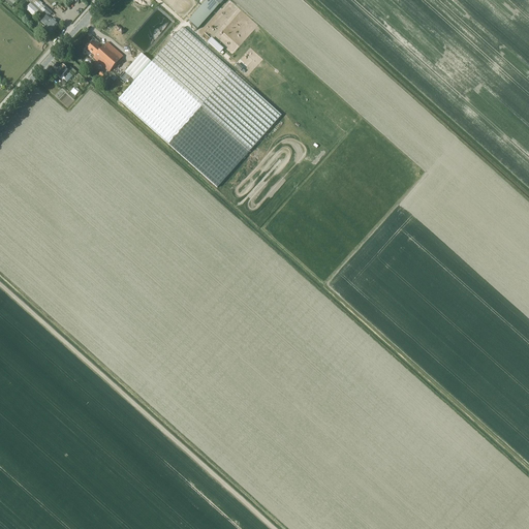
[(32,0),(25,9),(33,17),(38,11),(41,14),(44,11),(48,14),(48,13),(50,16),(53,12),(44,4),(43,5),(42,4),(43,4),(38,0),(32,0)]
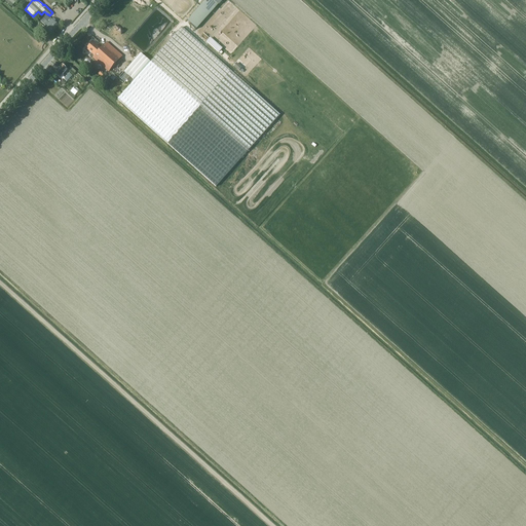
[(219,5),(213,0),(205,0),(187,21),(196,29),(219,5)]
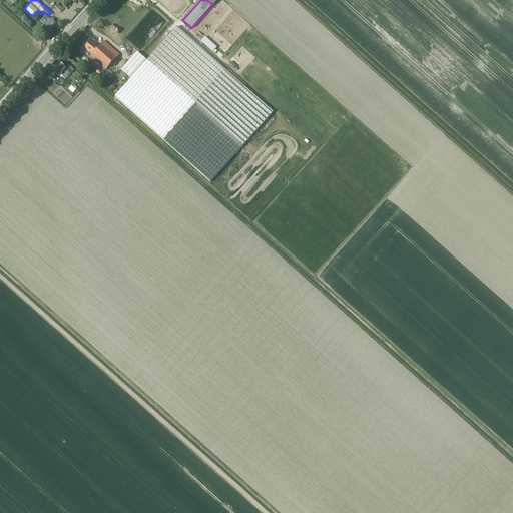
[(44,26),(40,30),(47,36),(57,25),(55,23),(56,21),(52,18),(47,23),(42,18),(39,21),(44,26)]
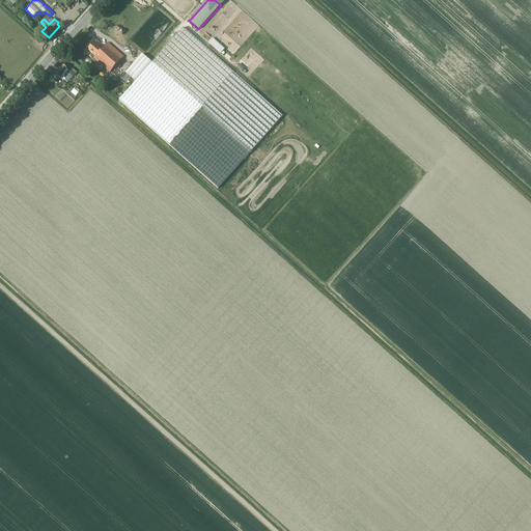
[(184,27),(152,62),(252,150),(283,116),(184,27)]
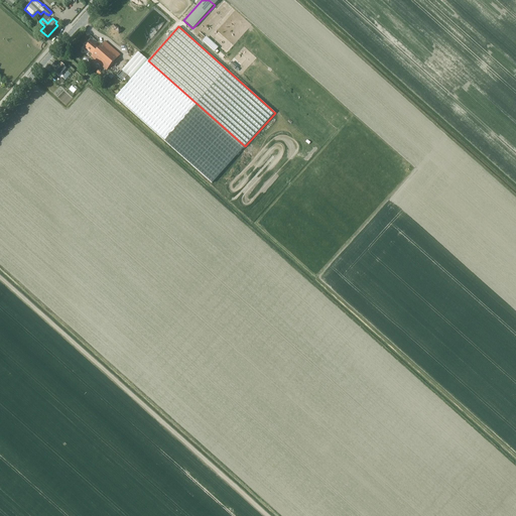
[(215,51),(218,48),(206,37),(203,40),(215,51)]
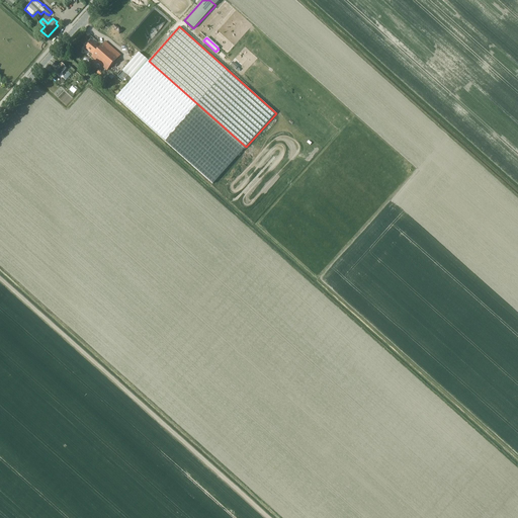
[(107,71),(120,56),(105,41),(99,49),(91,41),(85,49),(93,55),(91,57),(107,71)]
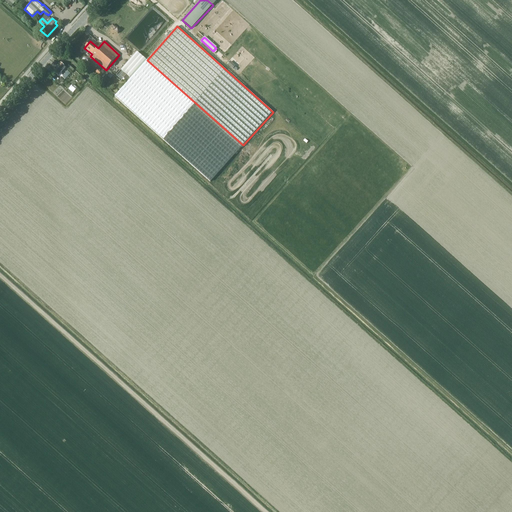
[(120,76),(124,80),(127,82),(130,79),(130,78),(141,65),(142,66),(145,63),(144,63),(137,57),(135,60),(134,60),(120,76)]
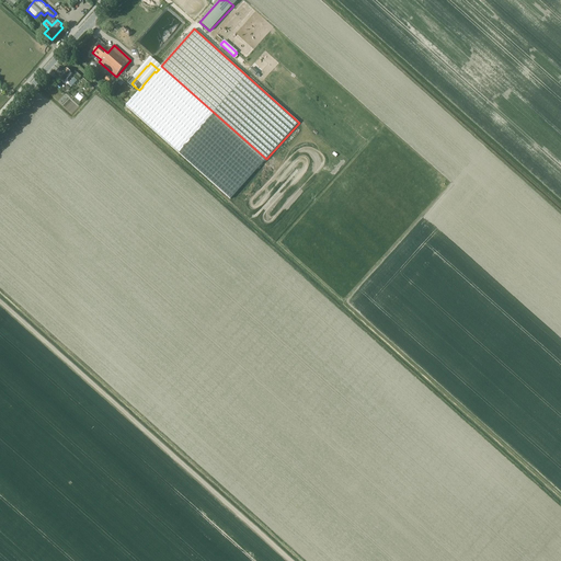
[(161,66),(158,69),(159,69),(156,72),(155,71),(142,86),(142,87),(139,90),(125,106),(230,199),(265,160),(161,66)]
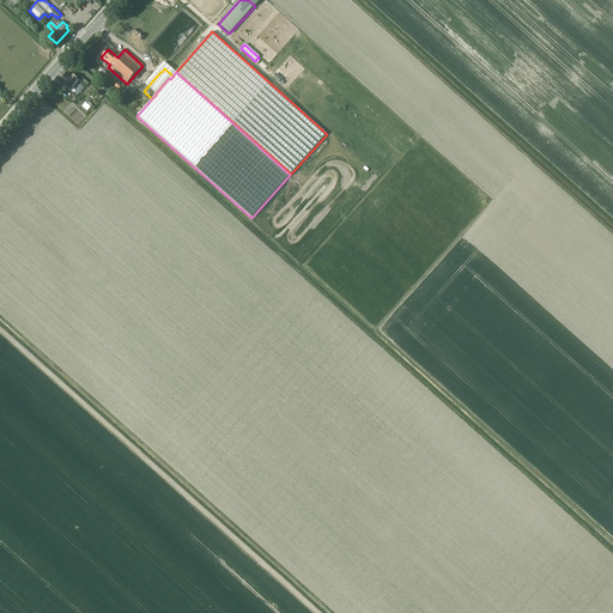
[(72,76),(68,80),(74,86),(79,82),(72,76)]
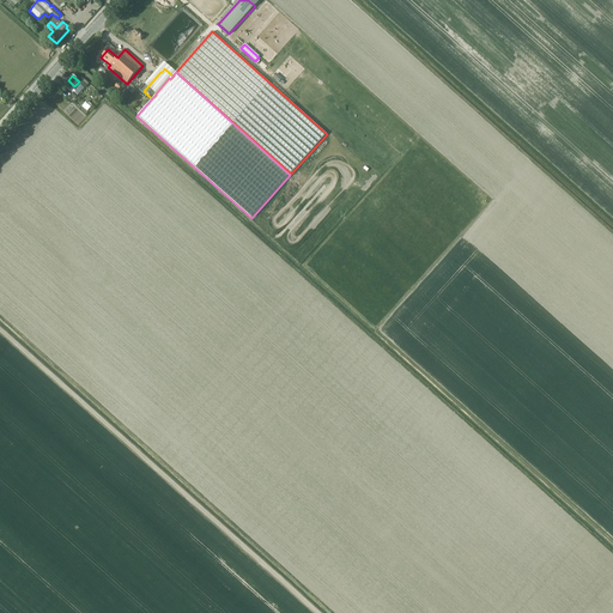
[(74,86),(68,80),(64,85),(70,91),(74,86)]
